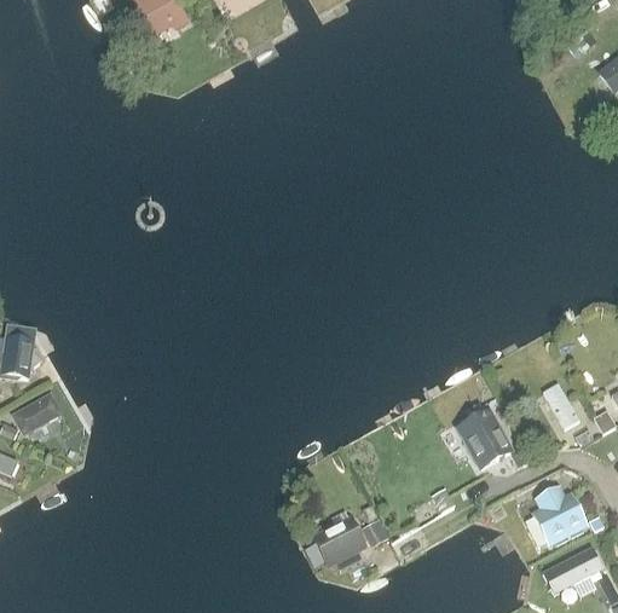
[(134,0),(138,5),(151,28),(172,17),(177,27),(189,19),(178,0),(134,0)]
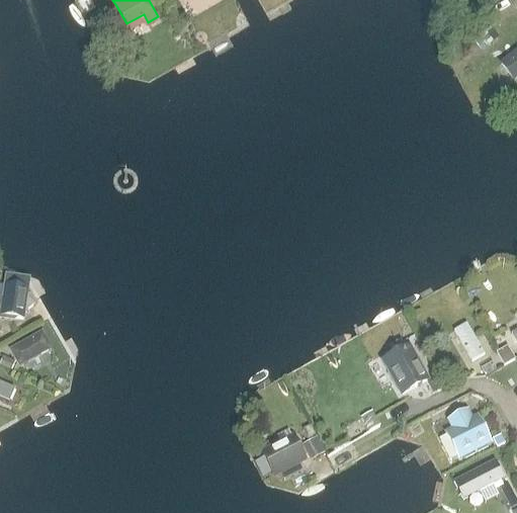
[(492,24),(482,32),(489,41),(499,33),(492,24)]
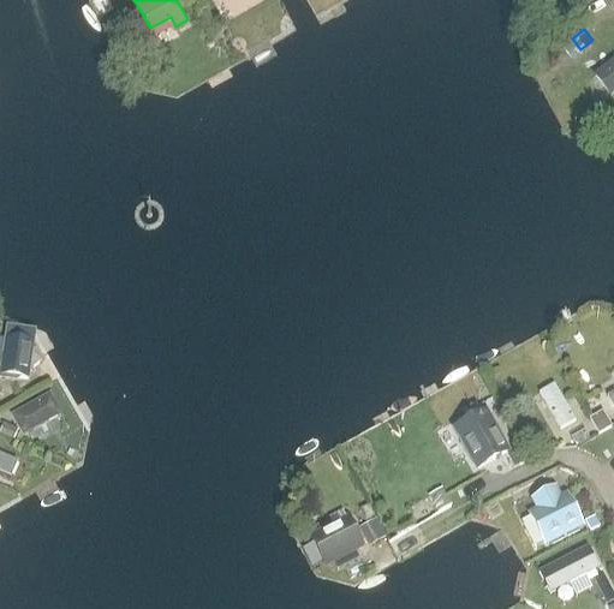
[(613,57),(596,71),(612,90),(613,88),(613,57)]
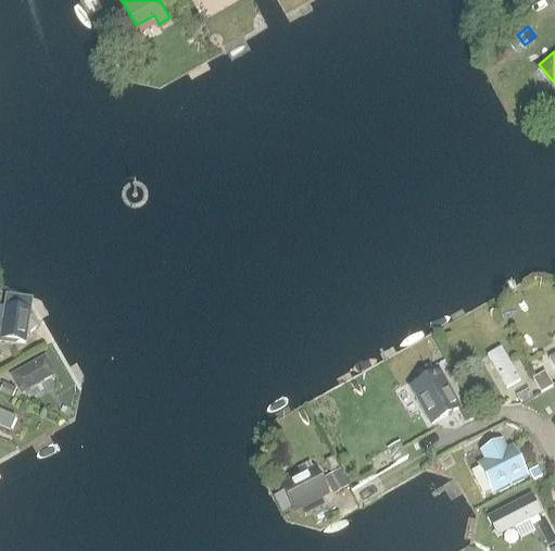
[(0,314),(0,336),(26,340),(28,330),(35,324),(29,317),(32,307),(3,302),(2,315),(0,314)]
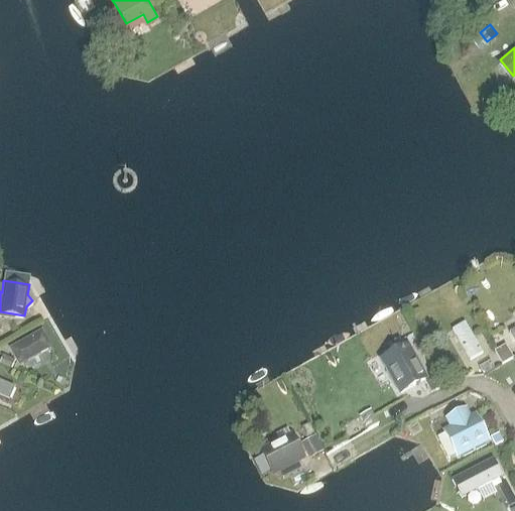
[(485,351),(466,318),(452,328),(471,360),(485,351)]
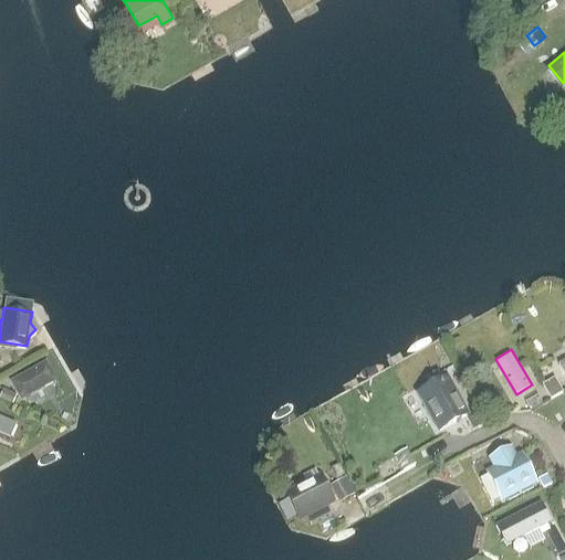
[(46,358),(11,378),(21,398),(58,378),(46,358)]
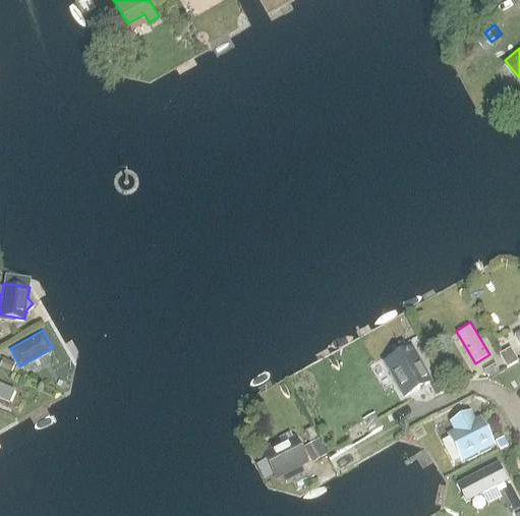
[(413,343),(384,359),(404,397),(434,380),(413,343)]
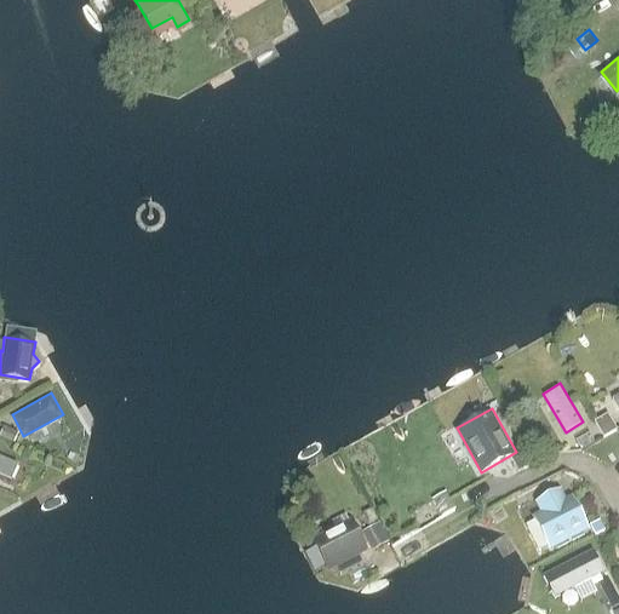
[(608,409),(595,417),(603,432),(617,425),(608,409)]
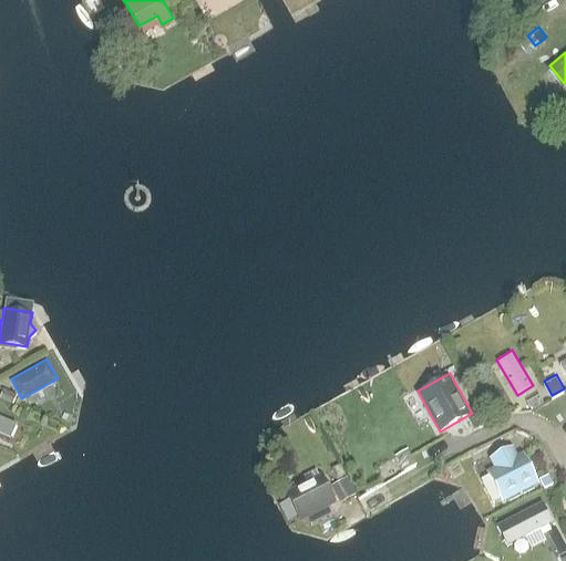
[(0,394),(12,401),(17,392),(0,384),(0,394)]
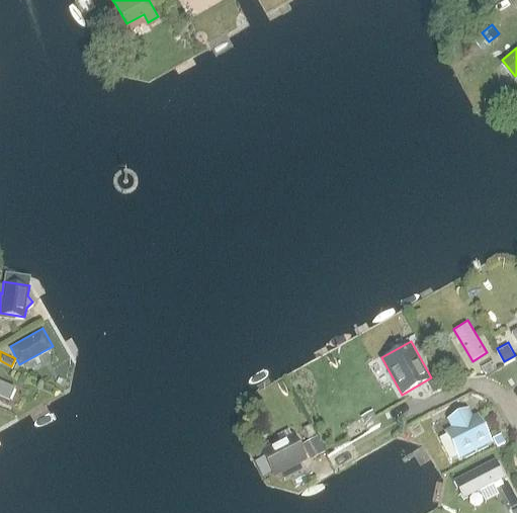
[(16,388),(0,380),(0,397),(11,402),(16,388)]
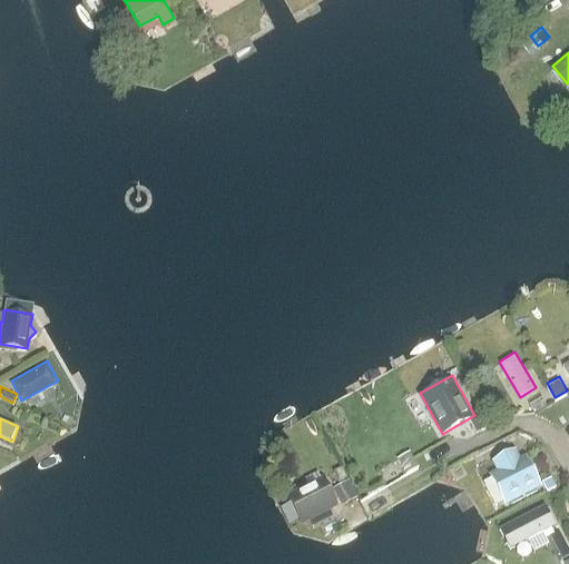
[(521,455),(517,446),(493,457),(498,467),(490,472),(506,502),(542,484),(526,453),(521,455)]
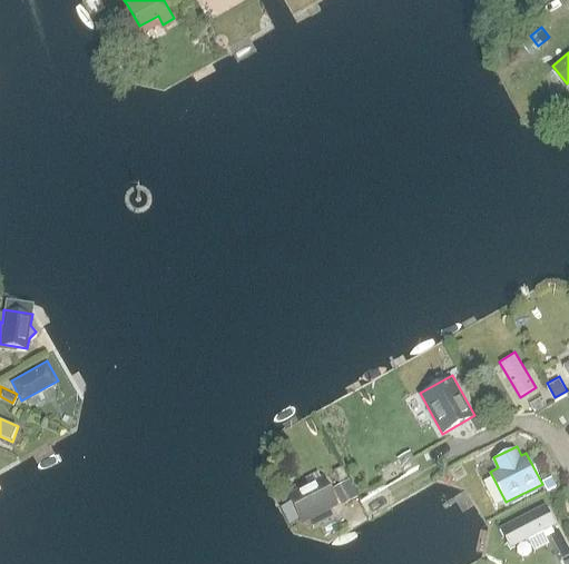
[(411,448),(398,455),(406,472),(419,464),(411,448)]
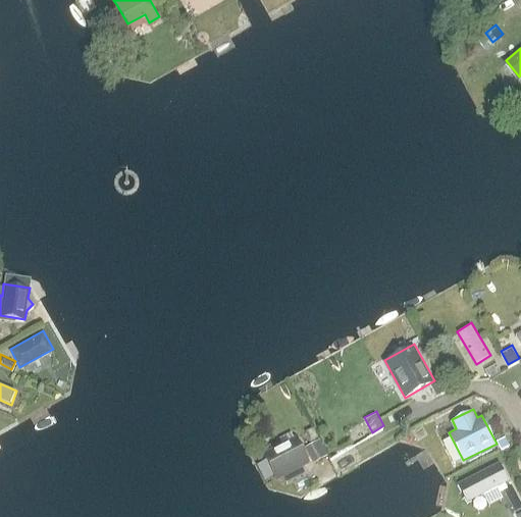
[(345,428),(349,436),(365,428),(361,420),(345,428)]
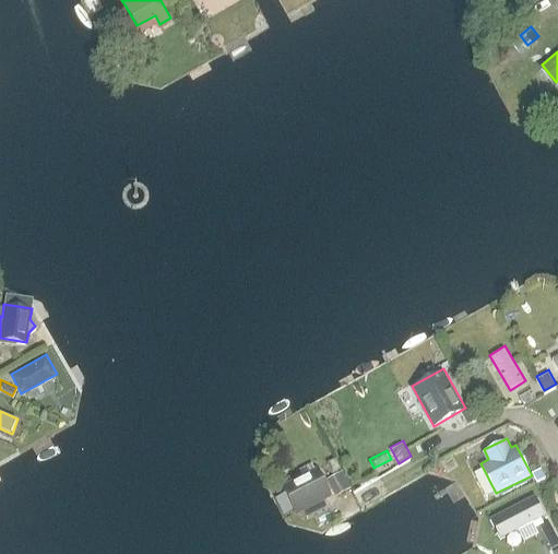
[(317,466),(281,483),(296,513),(305,508),(307,514),(327,504),(323,498),(331,495),(317,466)]
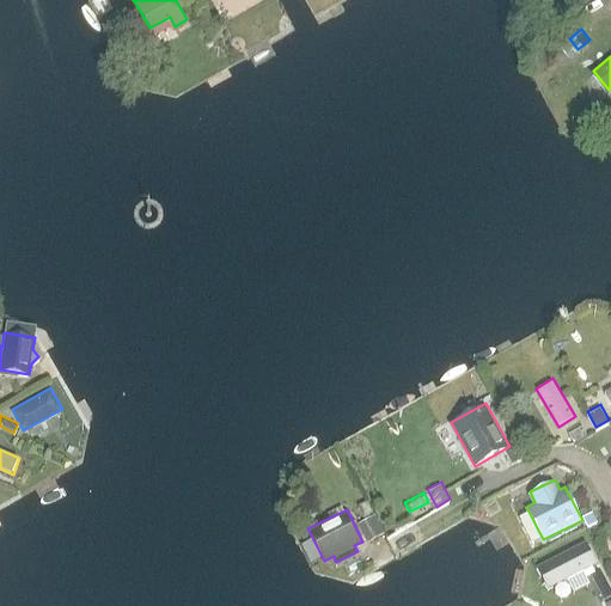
[(593,509),(584,514),(588,524),(598,519),(593,509)]
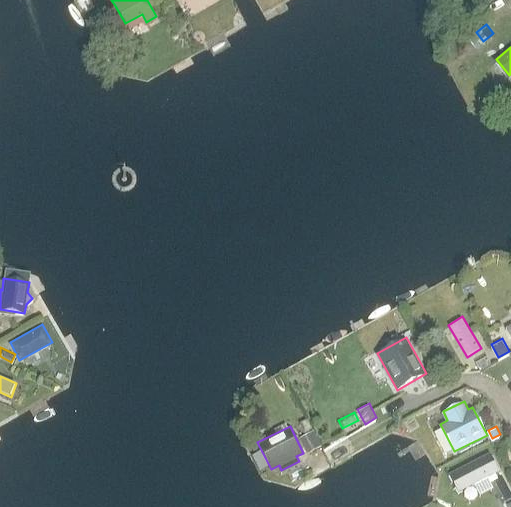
[(313,428),(299,436),(307,451),(321,444),(313,428)]
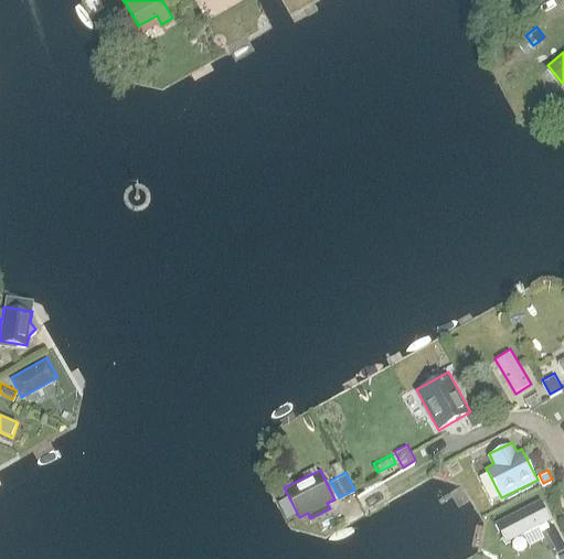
[(539,524),(529,503),(496,518),(504,539),(539,524)]
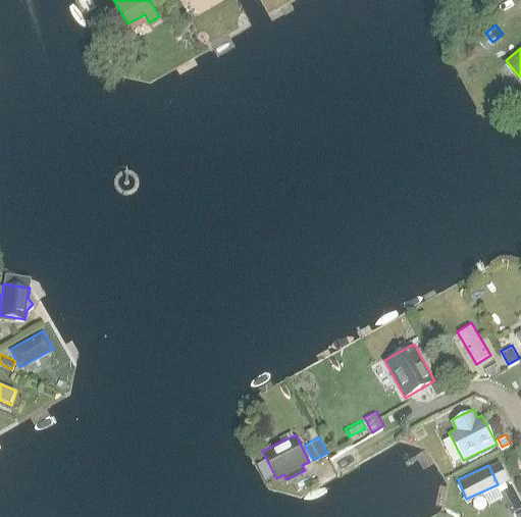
[(520,500),(513,485),(505,490),(515,510),(520,507),(520,500)]
